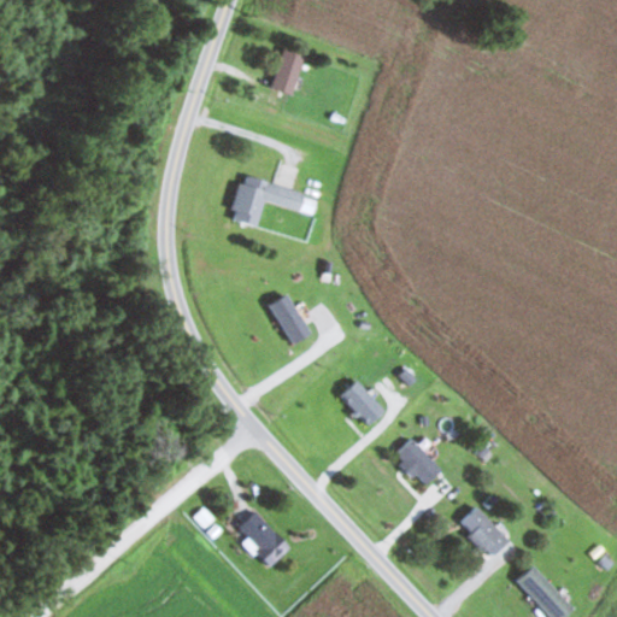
[(307,54),(286,47),(272,87),(294,94),(307,54)]
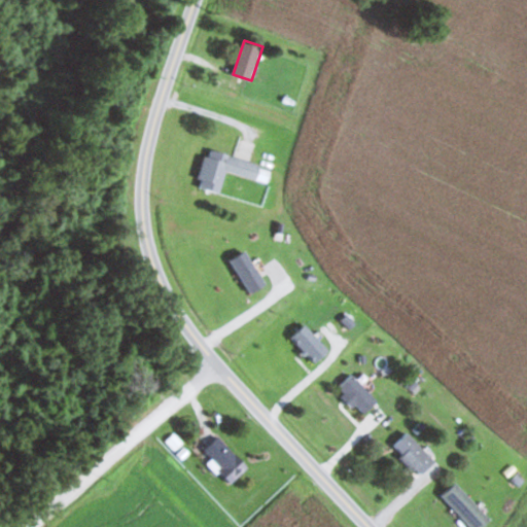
[(198,187),(220,194),(226,172),(268,182),(272,166),(207,150),(198,187)]
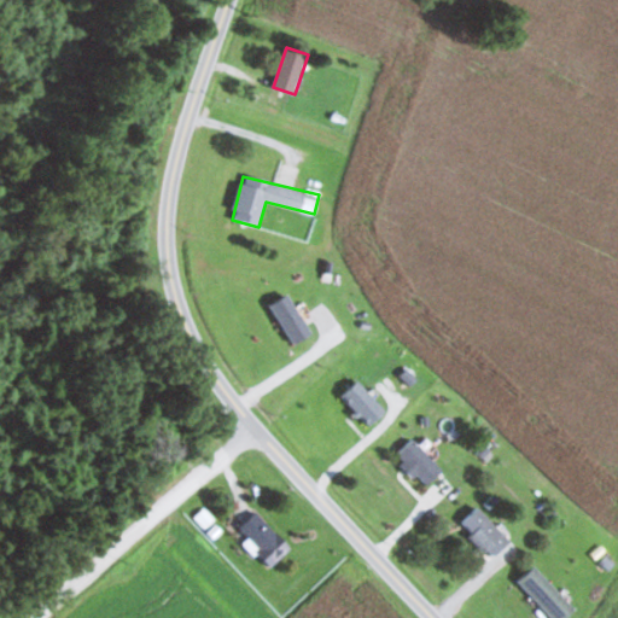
[(444,470),(413,438),(397,454),(429,485),(444,470)]
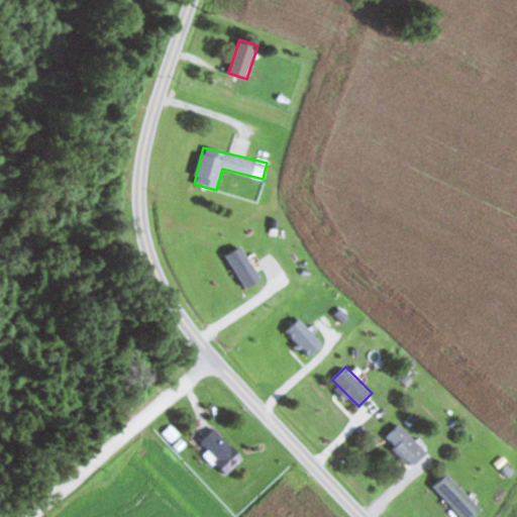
[(411,468),(427,453),(401,424),(385,437),(411,468)]
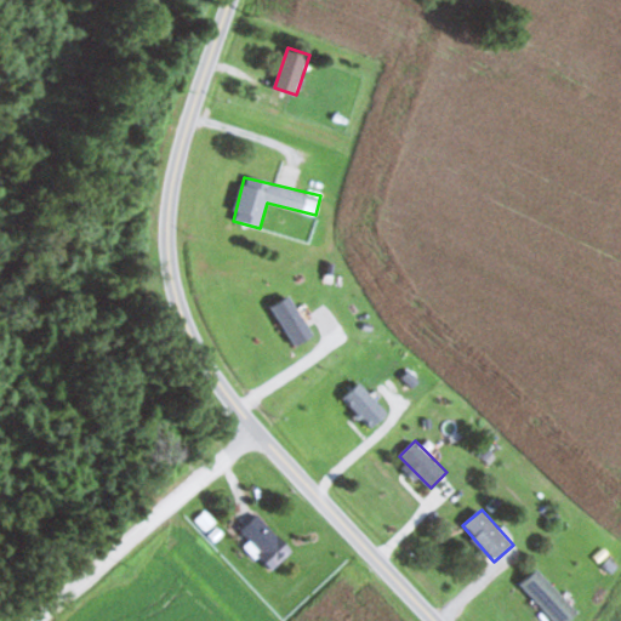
[(245,545),(272,571),(294,550),(267,523),(245,545)]
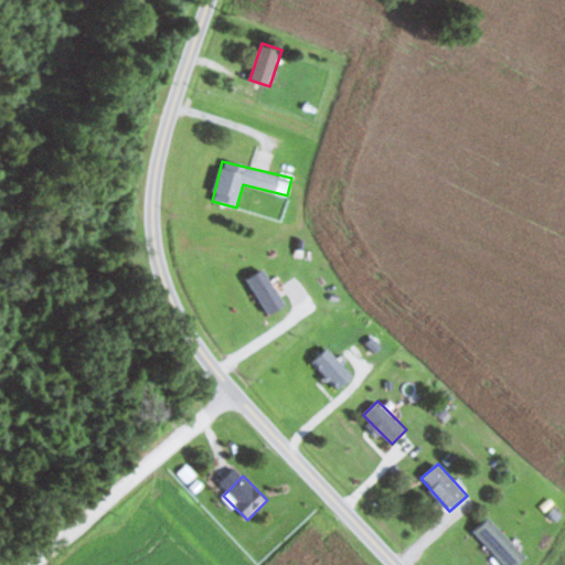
[(518,564),(526,556),(488,518),(473,532),(505,564),(518,564)]
